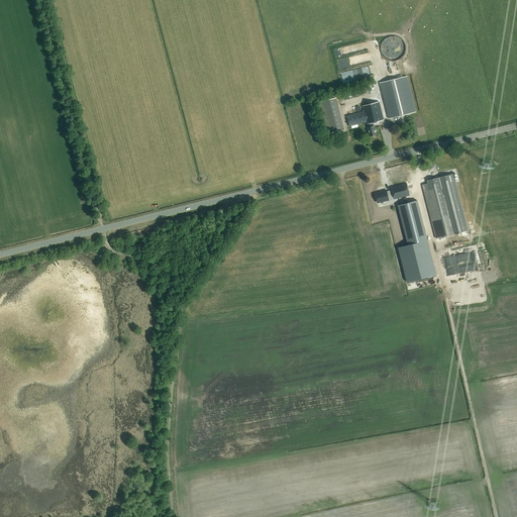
[(388,37),(385,40),(382,43),(381,48),(382,53),(384,57),(388,60),(392,62),(396,61),(401,59),(404,56),(406,52),(406,46),(404,42),(401,39),(397,36),(393,36),(388,37)]
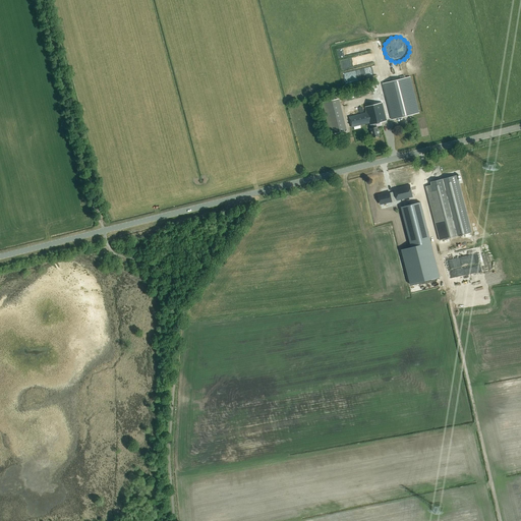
[(345,80),(353,78),(351,71),(375,67),(374,62),(346,68),(347,72),(344,72),(345,80)]
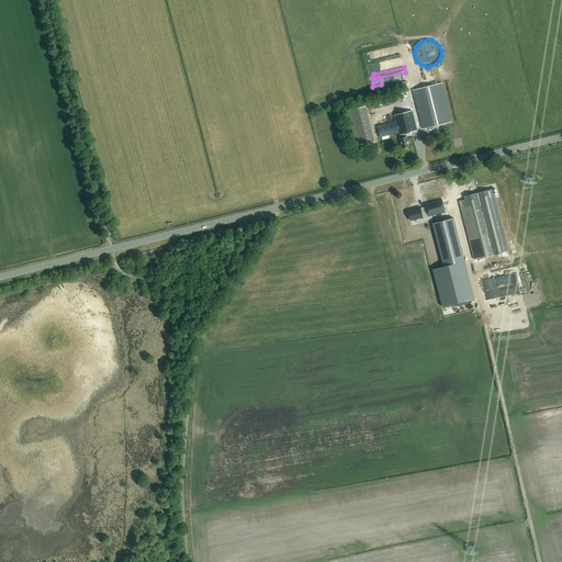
[(442,82),(413,90),(423,130),(452,122),(442,82)]
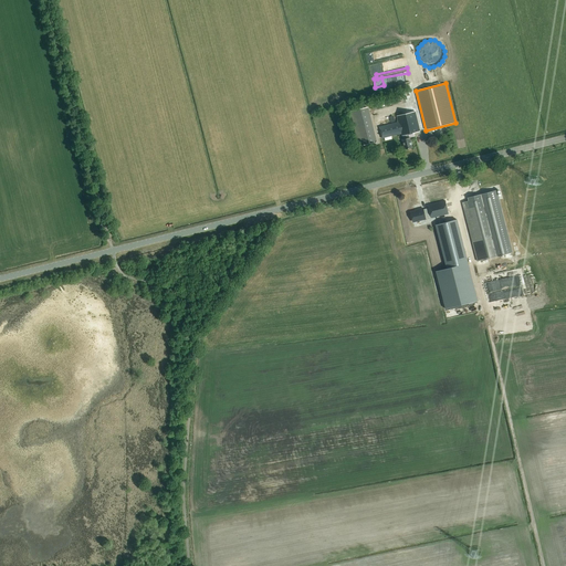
[(368,108),(350,112),(359,147),(377,143),(368,108)]
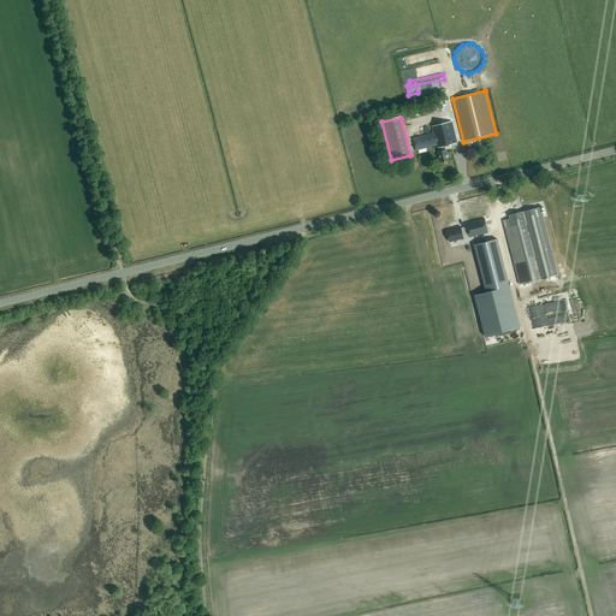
[(444,146),(457,143),(451,120),(432,126),(433,132),(413,138),(415,150),(437,146),(437,148),(438,148),(439,152),(438,153),(440,163),(449,161),(446,150),(445,150),(444,146)]
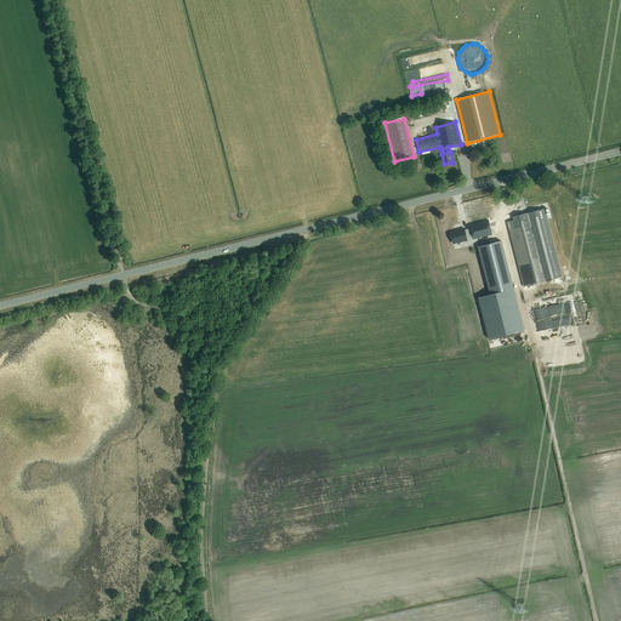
[(514,221),(507,222),(524,286),(552,279),(562,277),(545,209),(513,217),(514,221)]
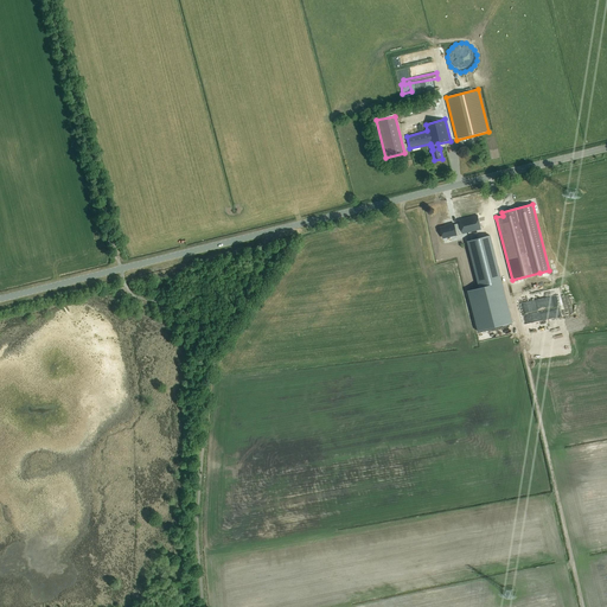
[(443,237),(457,235),(461,234),(462,234),(484,229),(479,211),(458,217),(460,223),(454,224),(449,224),(449,227),(441,228),(443,237)]
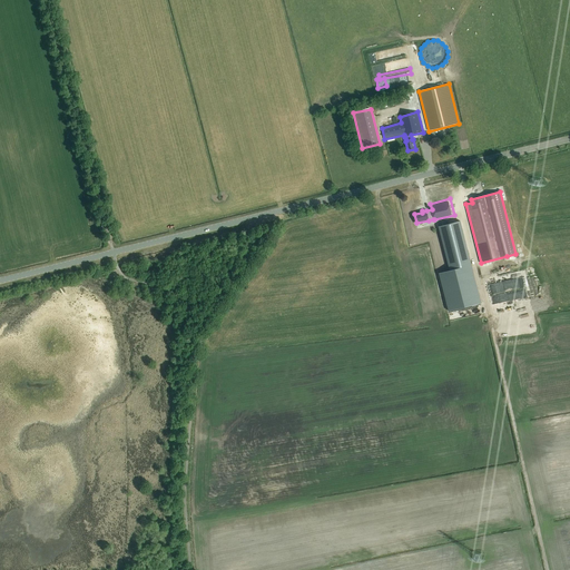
[(481,304),(459,223),(439,227),(450,271),(438,274),(448,313),(481,304)]
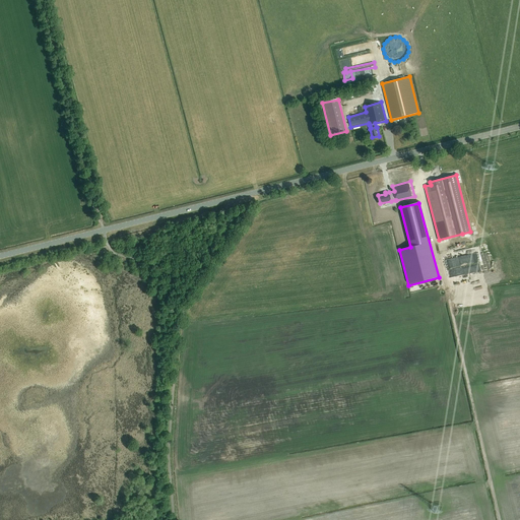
[(470,273),(468,264),(466,264),(465,260),(461,262),(461,264),(448,268),(451,278),(470,273)]
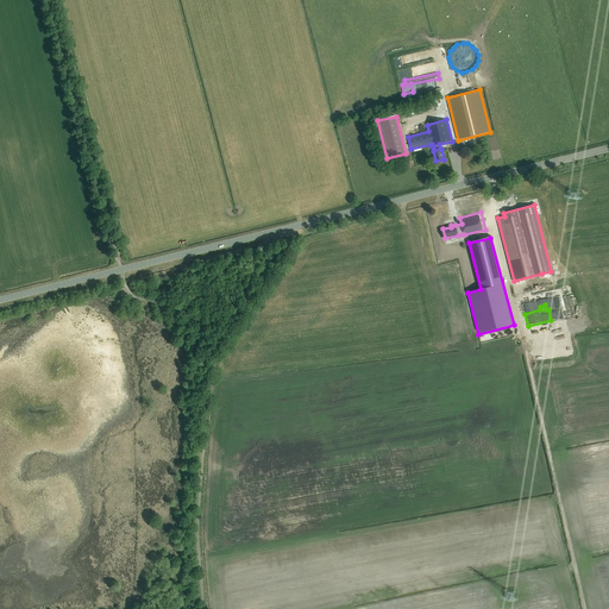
All buildings are outlined.
